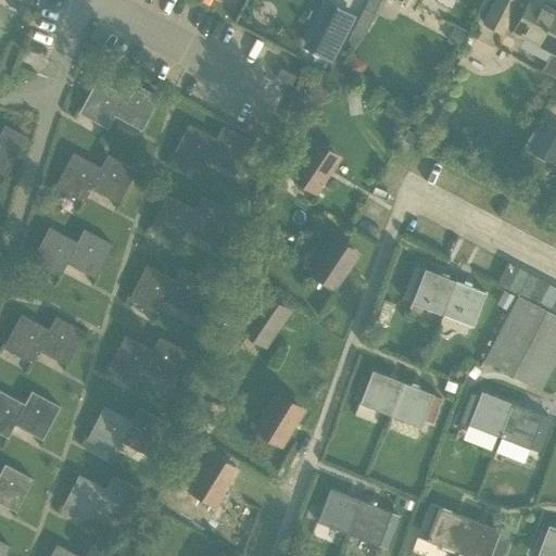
[(386,0),(369,0),(366,8),(379,14),(386,0)]
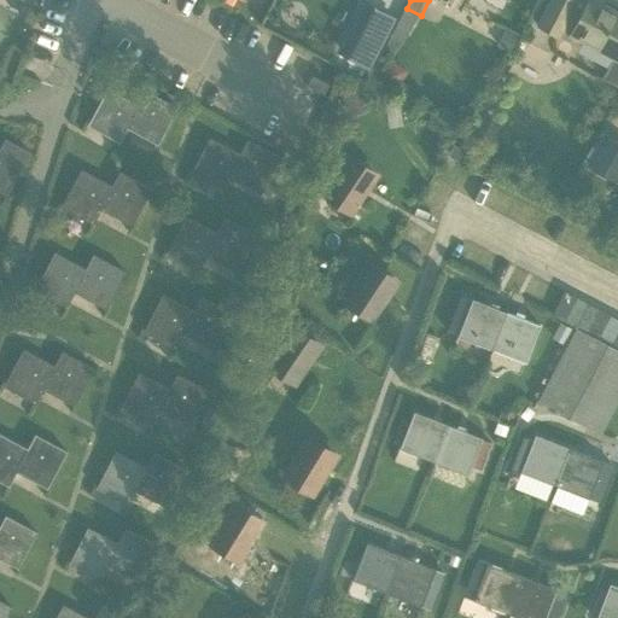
[(617,12),(593,0),(551,0),(537,25),(569,41),(572,35),(613,57),(602,79),(617,86),(617,12)]
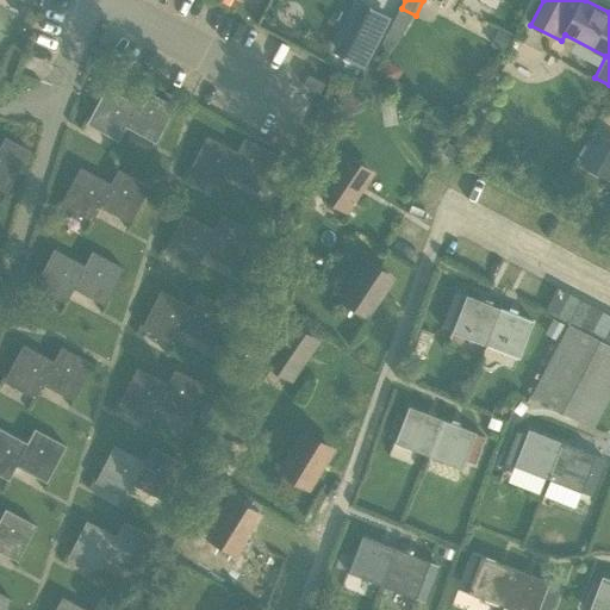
[(319,93),(324,83),(309,74),(304,83),(319,93)]
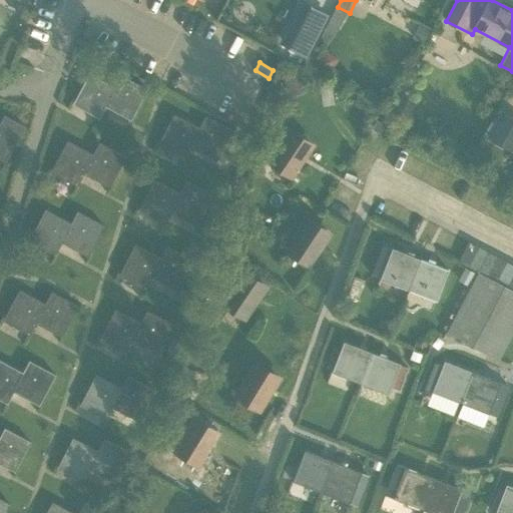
[(105,106),(115,87),(89,73),(73,104),(99,118),(105,106)]
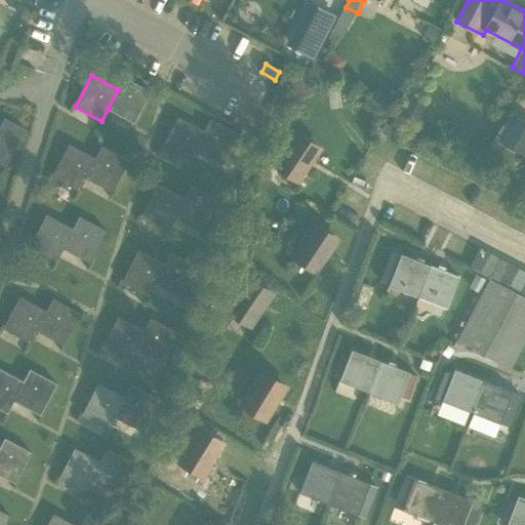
[(124,77),(118,89),(108,109),(134,123),(151,91),(124,77)]
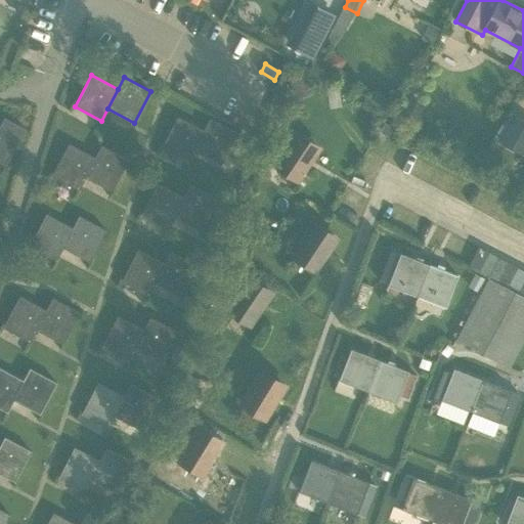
[(423,107),(409,100),(401,117),(415,124),(423,107)]
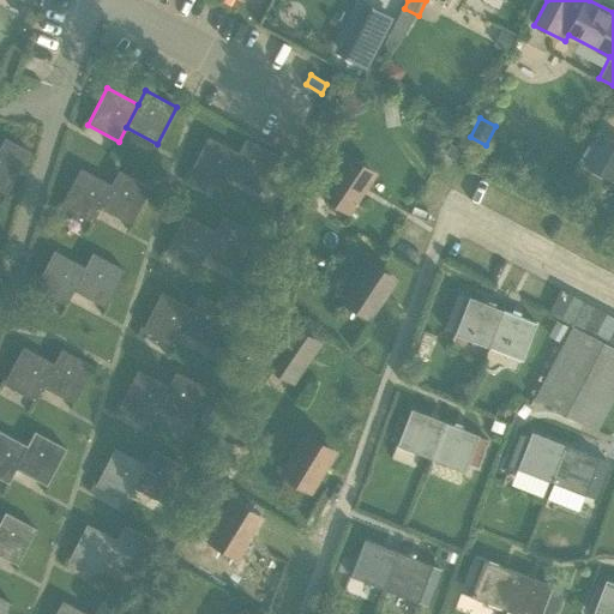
[(613,137),(606,133),(590,163),(613,175),(613,137)]
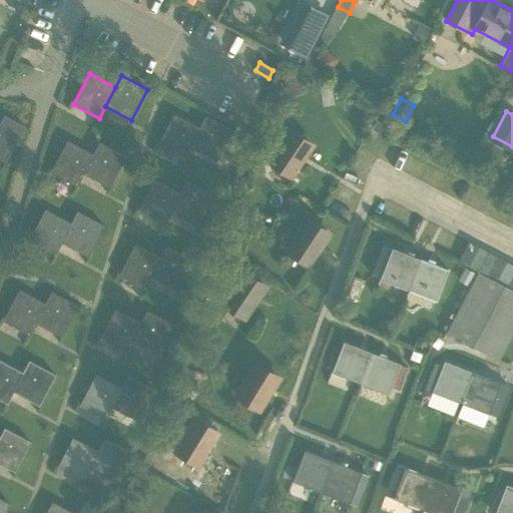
[(190,147),(199,128),(174,114),(158,145),(184,159),(190,147)]
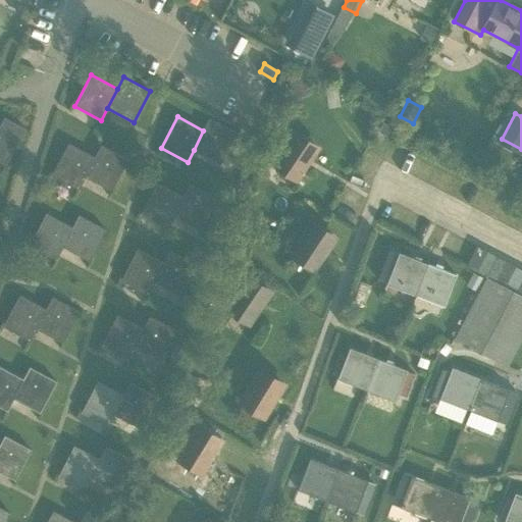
[(4,117),(0,125),(0,161),(6,164),(25,128),(4,117)]
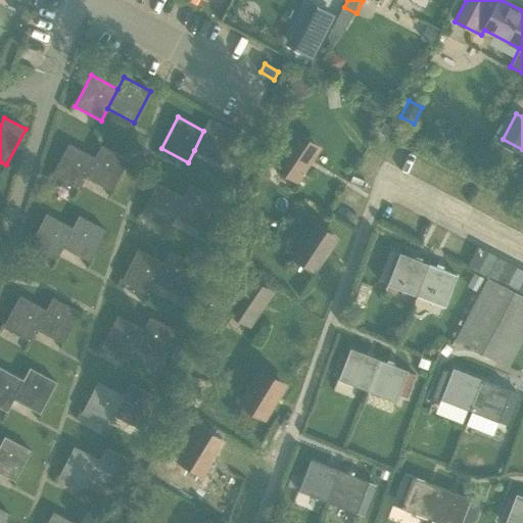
[(209,119),(203,131),(194,150),(221,163),(237,132),(209,119)]
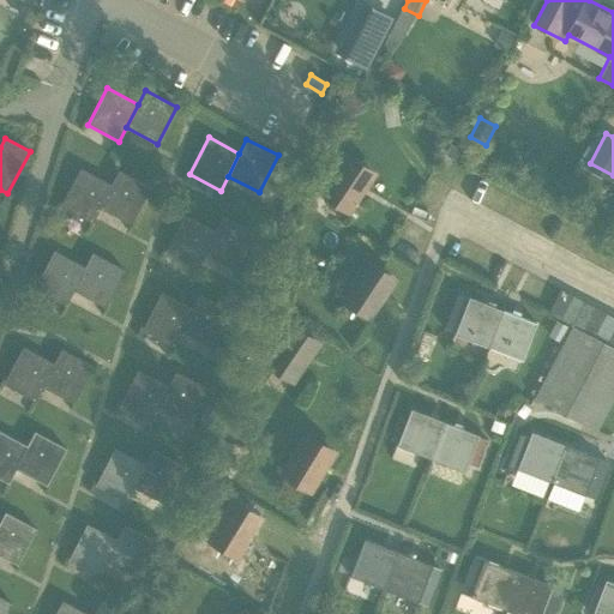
[(350,211),(374,175),(339,151),(331,162),(339,168),(323,192),(350,211)]
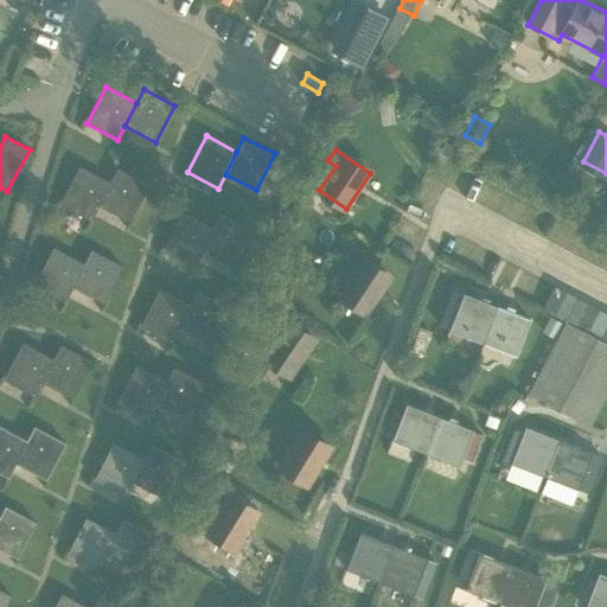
[(100,205),(110,183),(80,167),(61,203),(91,219),(100,205)]
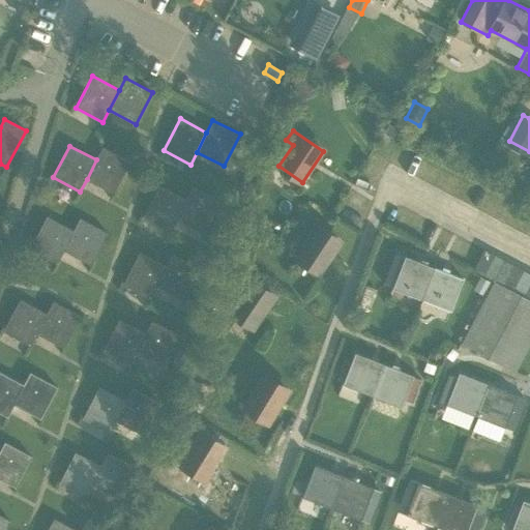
[(102,147),(96,159),(87,179),(113,194),(130,163),(102,147)]
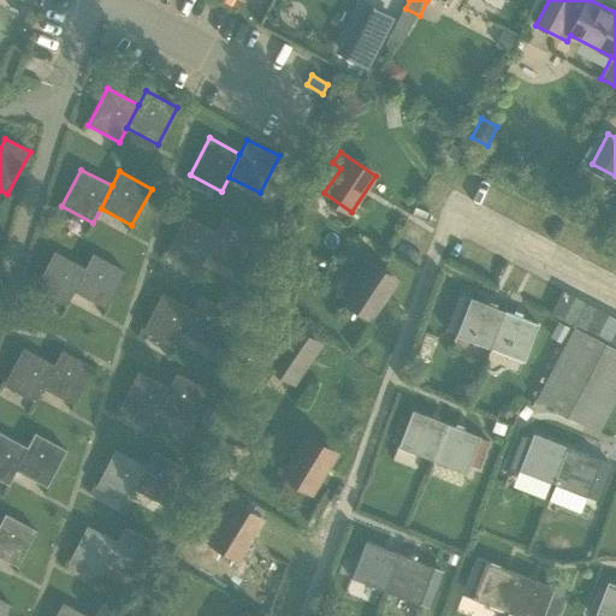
[(206,255),(217,232),(185,215),(166,253),(199,270),(206,255)]
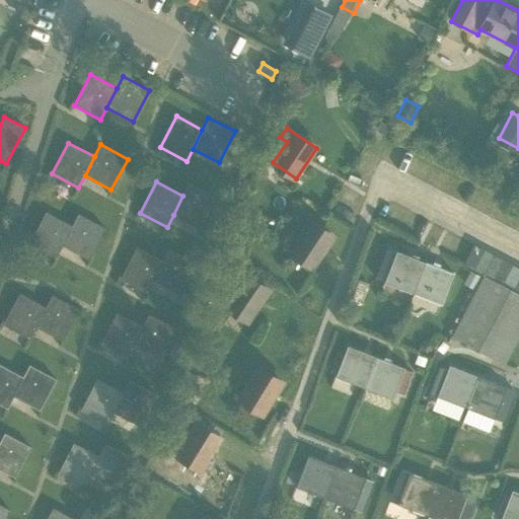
[(189,183),(182,196),(173,215),(200,228),(216,197),(189,183)]
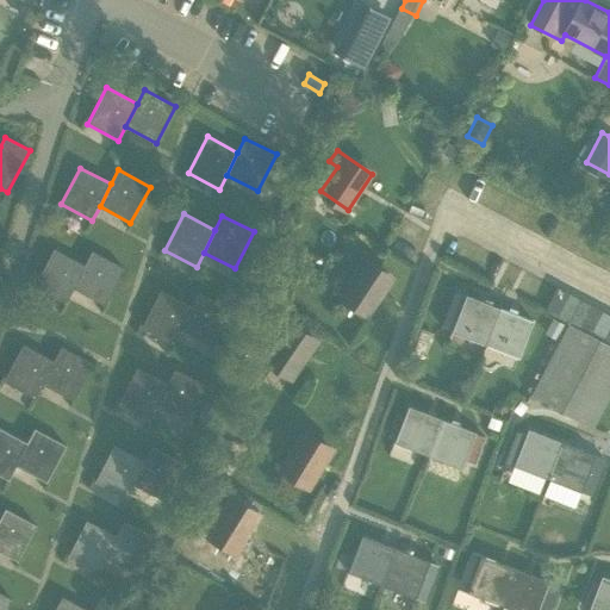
[(74,288),(85,266),(55,249),(35,286),(66,303),(74,288)]
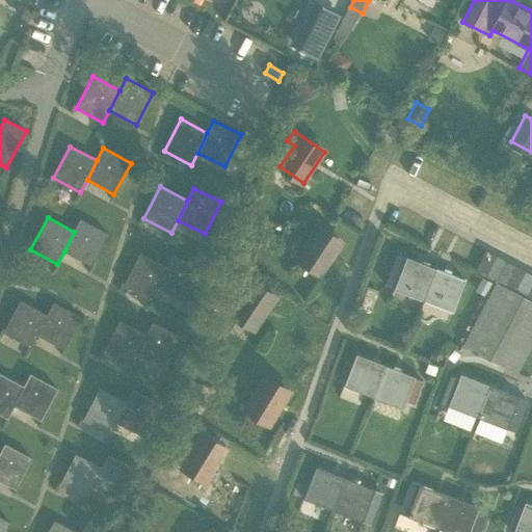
[(80,219),(74,232),(64,251),(90,266),(108,234),(80,219)]
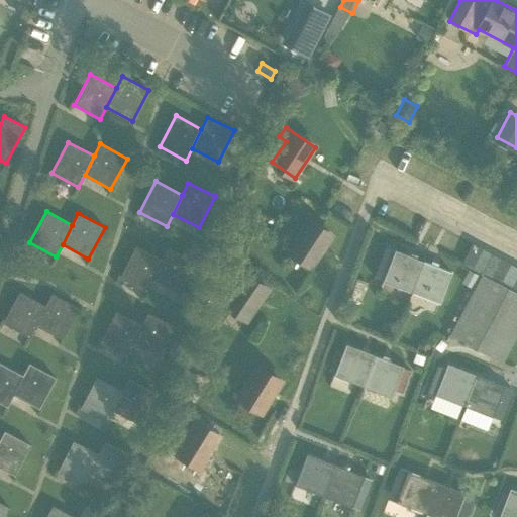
[(312,267),(332,236),(303,216),(296,226),(303,230),(290,251),(312,267)]
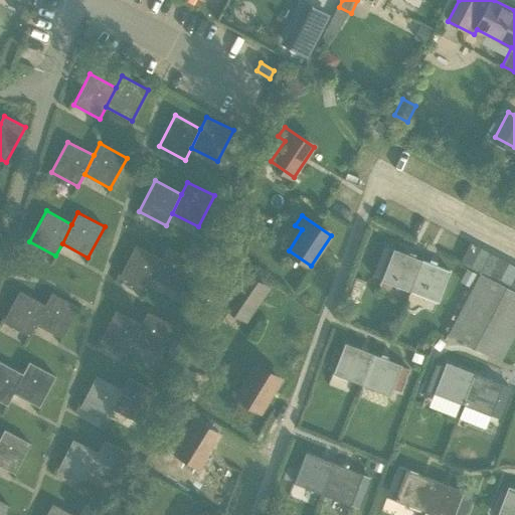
[(471,268),(480,249),(470,243),(461,263),(471,268)]
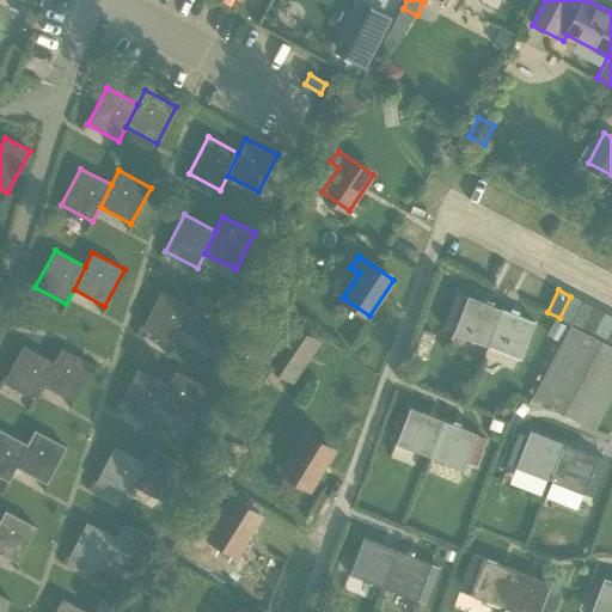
[(173,346),(182,331),(191,308),(161,292),(142,329),(173,346)]
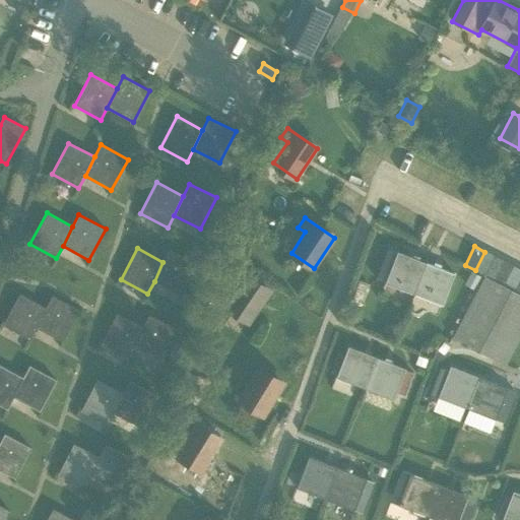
[(388,248),(376,279),(385,282),(415,295),(428,263),(397,252),(388,248)]
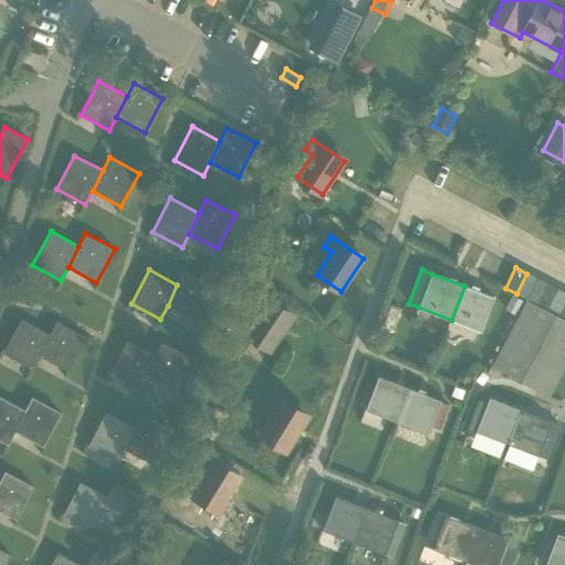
[(177,285),(168,306),(195,320),(213,286),(184,270),(177,285)]
